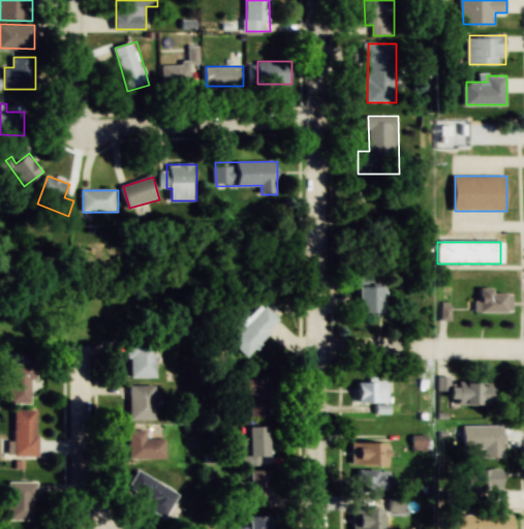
[(359,313),(388,313),(388,285),(359,285),(359,313)]
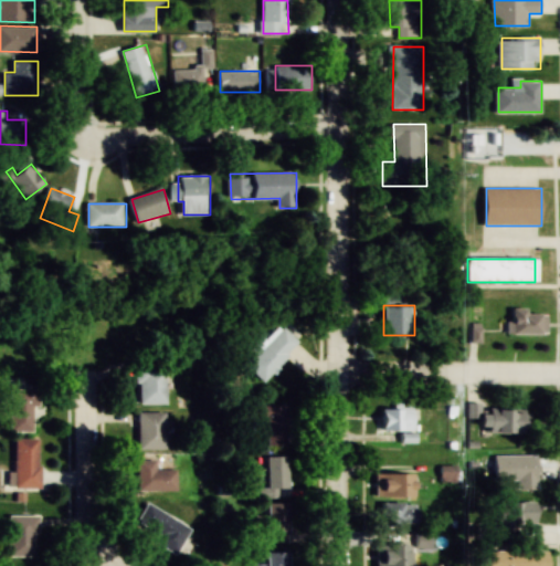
[(547,312),(514,312),(514,335),(547,335),(547,312)]
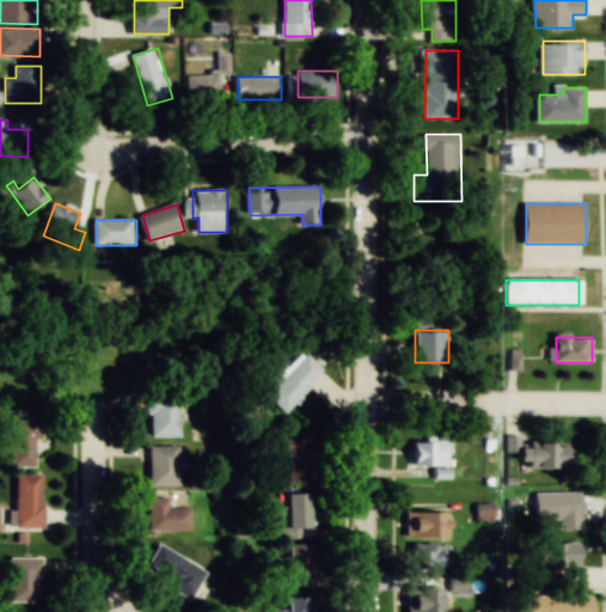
[(289,414),(330,372),(308,352),(268,393),(289,414)]
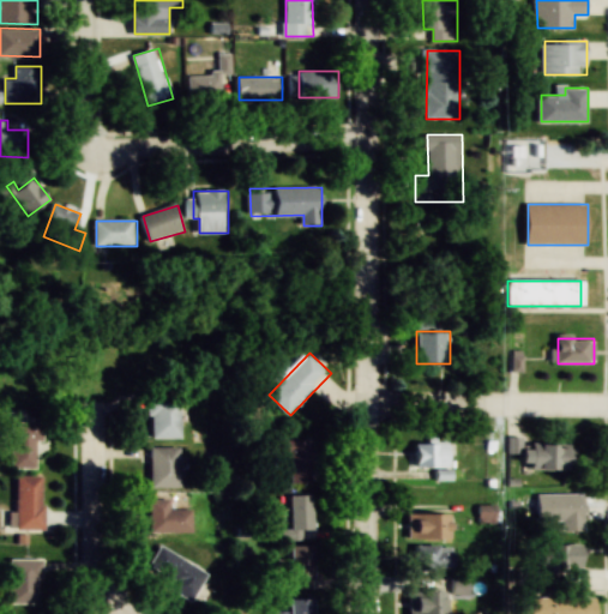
[(185,398),(152,398),(152,439),(185,439),(185,398)]
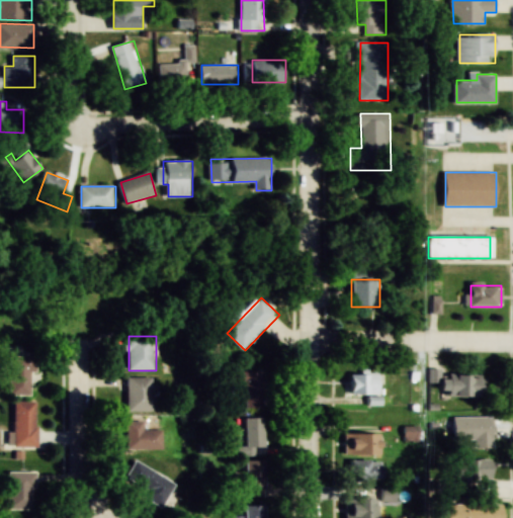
[(32,371),(37,371),(37,357),(11,357),(11,395),(32,395),(32,371)]
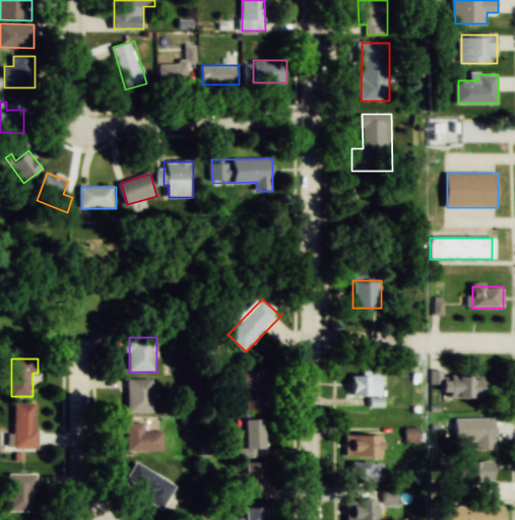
[(266,373),(230,373),(230,385),(245,385),(245,410),(266,410),(266,373)]
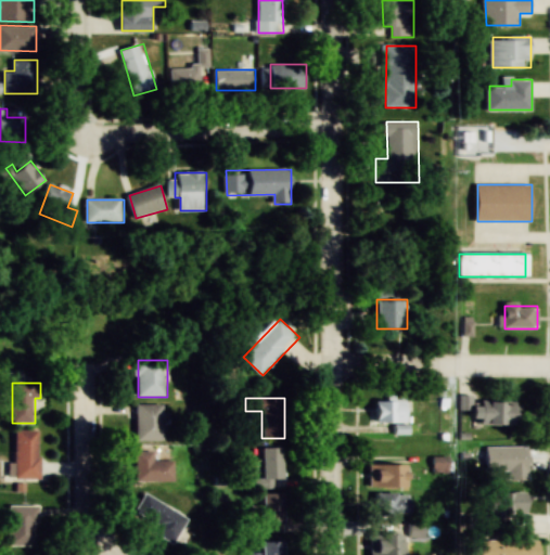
[(376,423),(409,423),(409,399),(376,399),(376,423)]
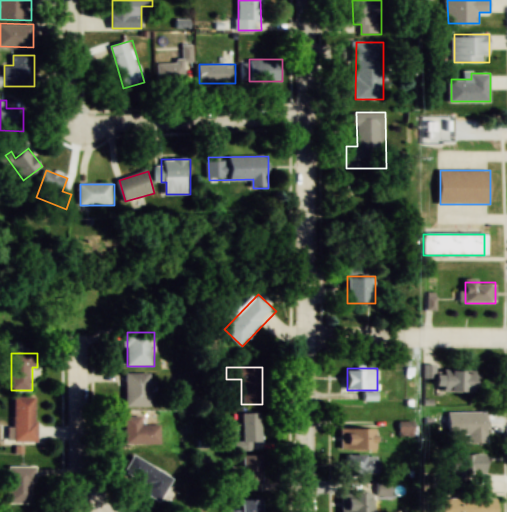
[(479,371),(443,371),(443,392),(479,392),(479,371)]
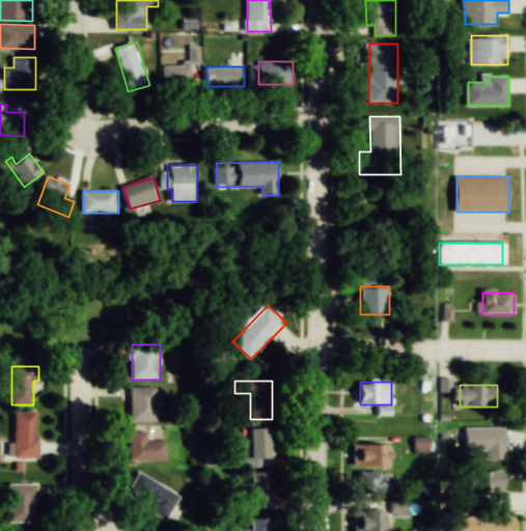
[(158,422),(158,387),(132,387),(132,422),(158,422)]
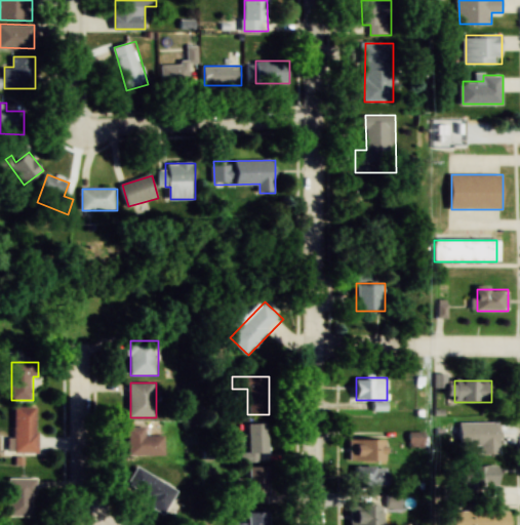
[(15,407),(15,453),(38,453),(38,407),(15,407)]
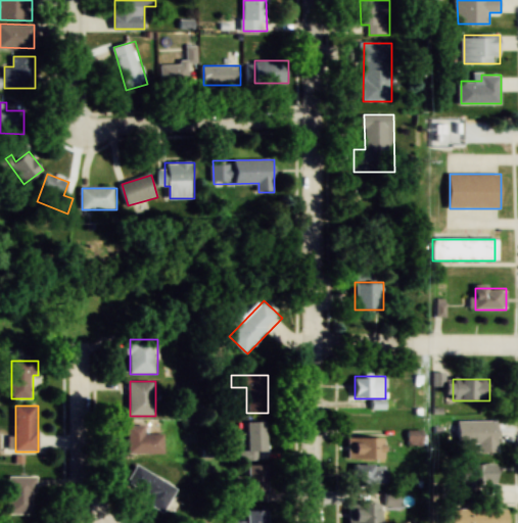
[(480,454),(498,454),(498,421),(459,421),(459,443),(480,443),(480,454)]
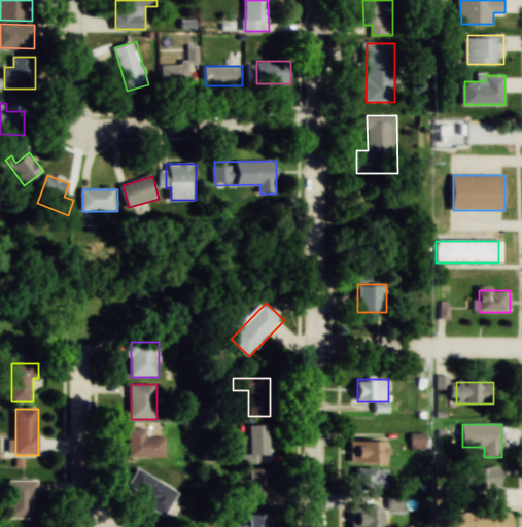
[(271,464),(271,425),(251,425),(251,455),(236,455),(236,464),(271,464)]
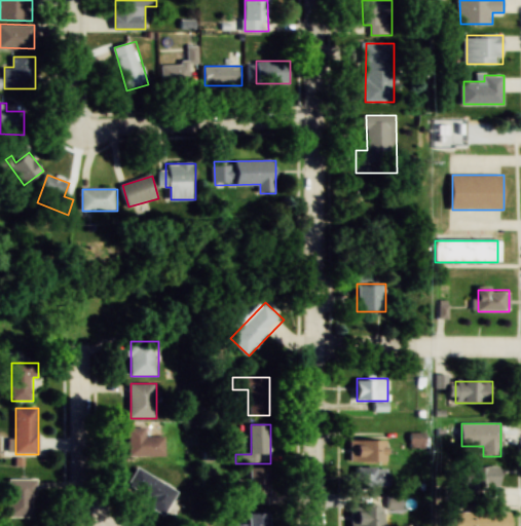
[(131,456),(168,456),(168,437),(148,437),(148,427),(131,427),(131,456)]
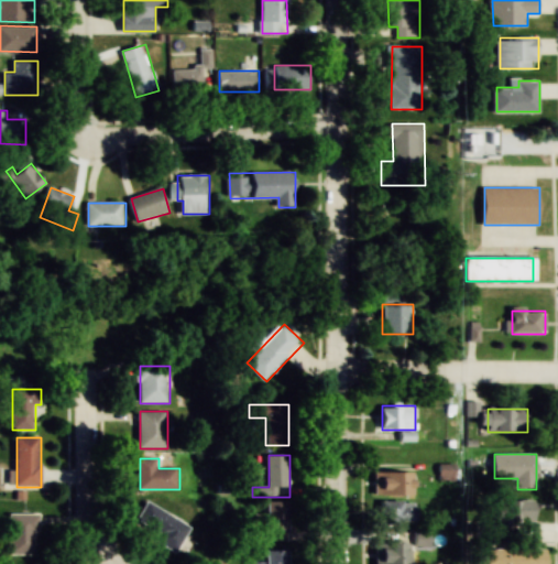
[(441,478),(452,479),(453,465),(442,464),(441,478)]
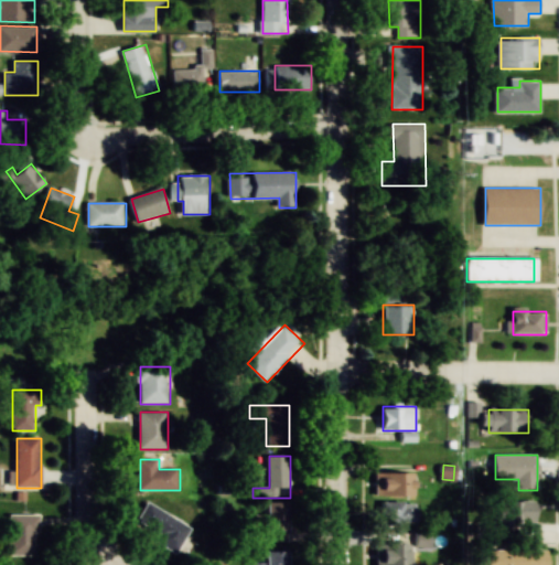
[(416,496),(416,473),(379,473),(379,496),(416,496)]
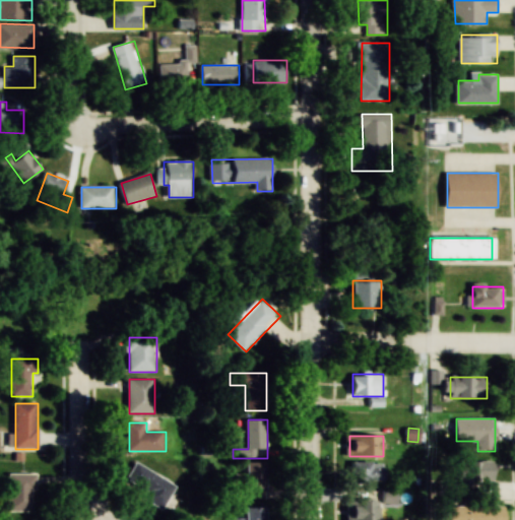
[(494,461),(461,461),(461,480),(494,480),(494,461)]
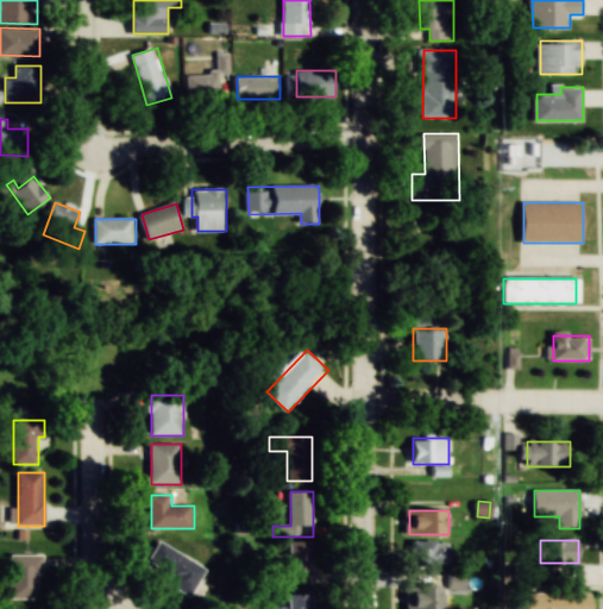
[(316,584),(316,541),(291,541),(291,556),(280,556),(280,584),(316,584)]
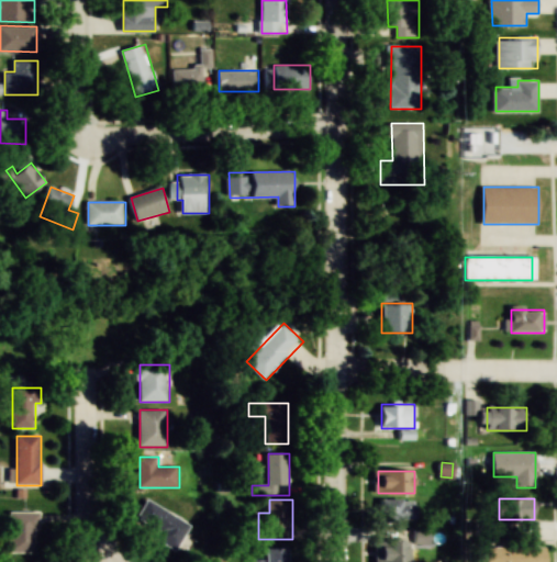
[(381,499),(381,523),(416,524),(416,501),(381,499)]
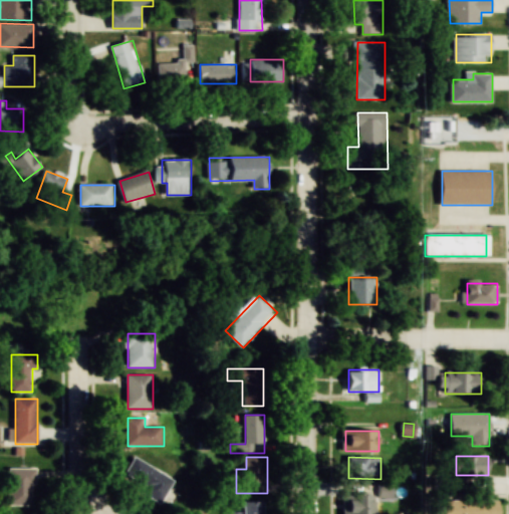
[(164,503),(176,478),(135,458),(125,476),(146,487),(143,492),(164,503)]
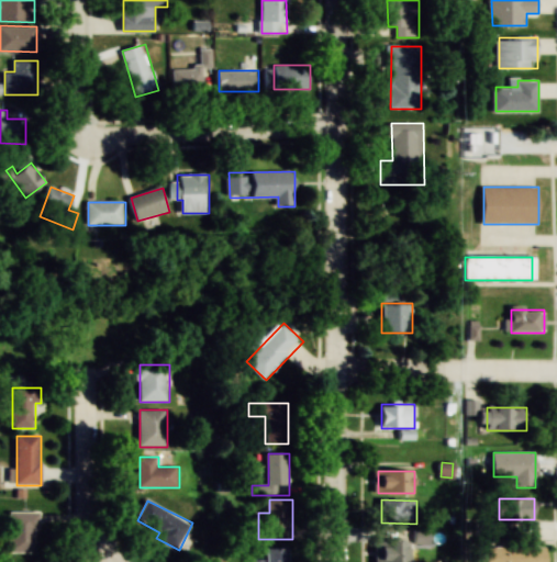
[(11,513),(11,553),(41,553),(41,513),(11,513)]
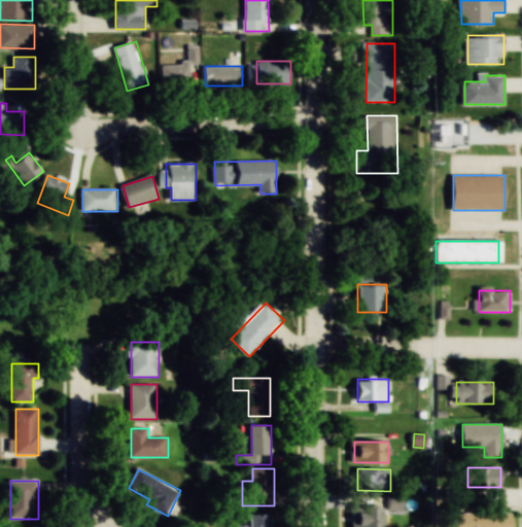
[(384,507),(352,507),(352,526),(392,526),(384,526),(384,507)]
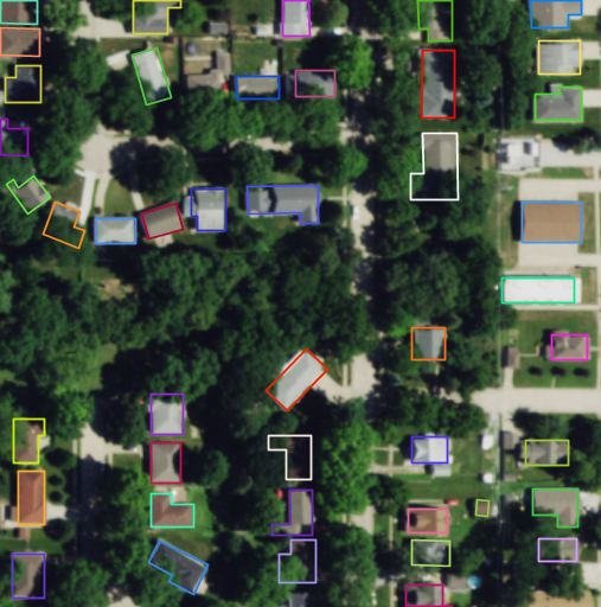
[(590,606),(590,590),(528,590),(526,606),(590,606)]
